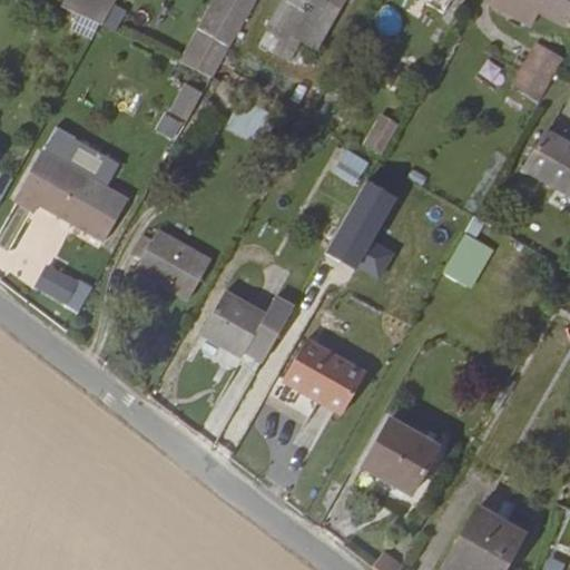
[(101,23),(114,0),(60,0),(58,3),(101,23)]
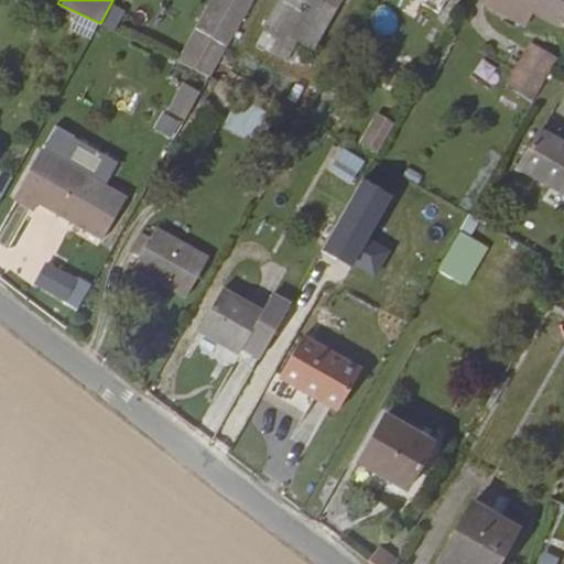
[(208,9),(196,30),(226,47),(253,0),(251,0),(232,0),(224,18),(208,9)]
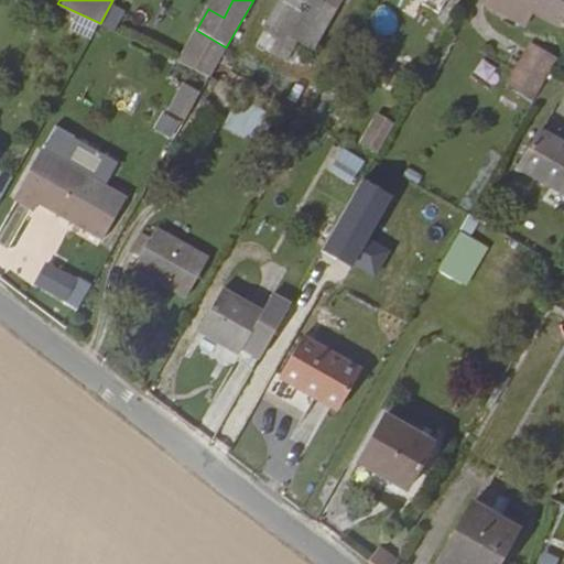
[(212,0),(208,9),(224,18),(232,0),(212,0)]
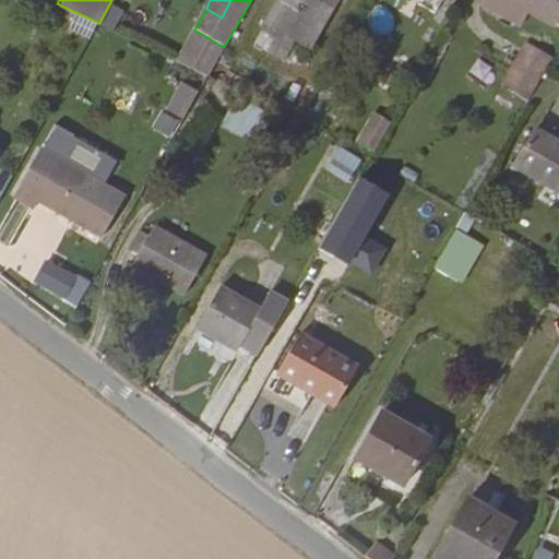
[(274,0),(262,22),(264,23),(295,40),(311,49),(339,0),(274,0)]
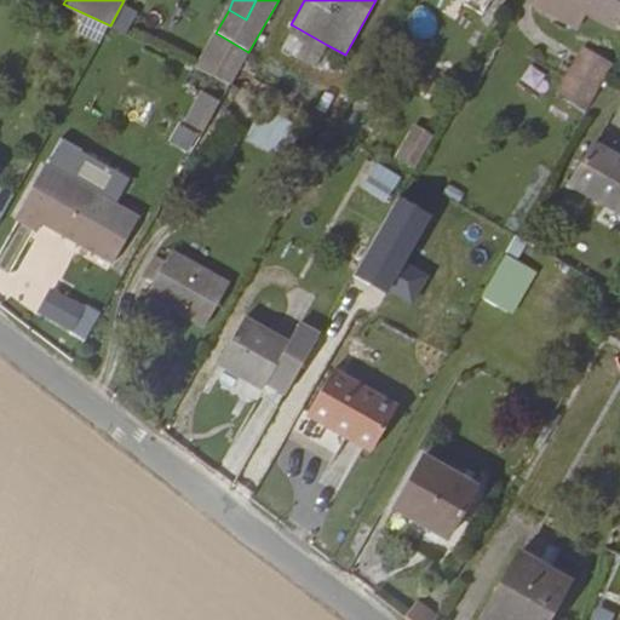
[(619,0),(538,0),(534,7),(575,29),(584,12),(614,28),(619,13),(619,0)]
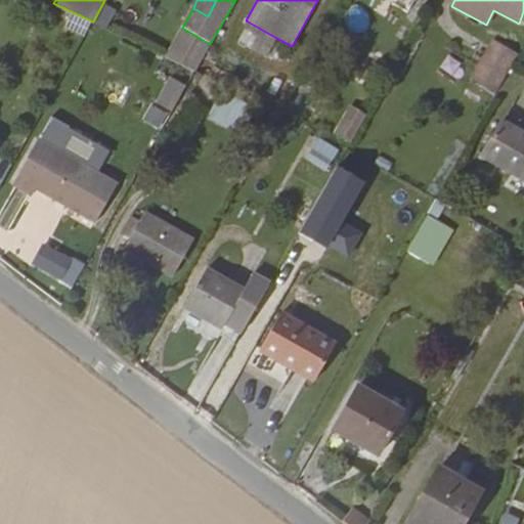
[(276,38),(248,22),(238,38),(267,53),(276,38)]
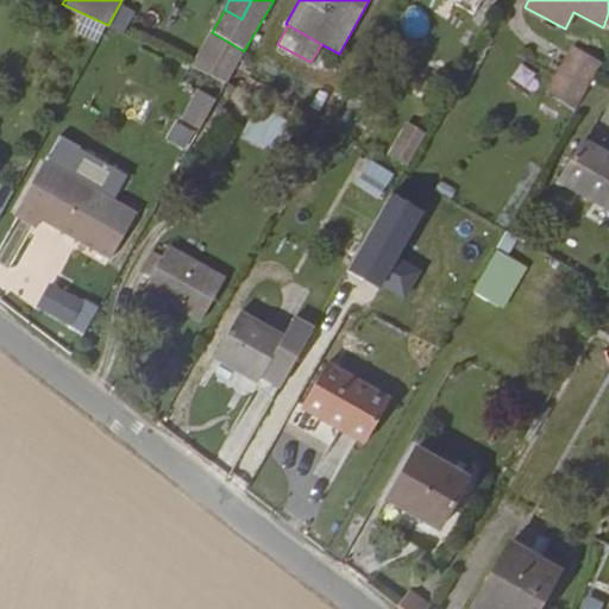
[(573,111),(601,64),(572,48),(546,95),(573,111)]
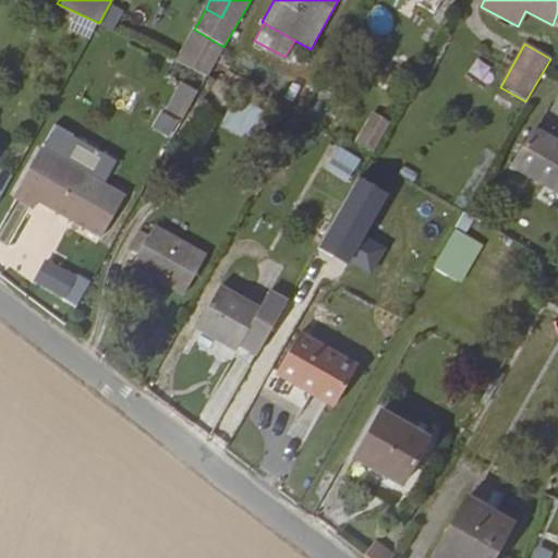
[(183,119),(198,92),(181,82),(166,109),(183,119)]
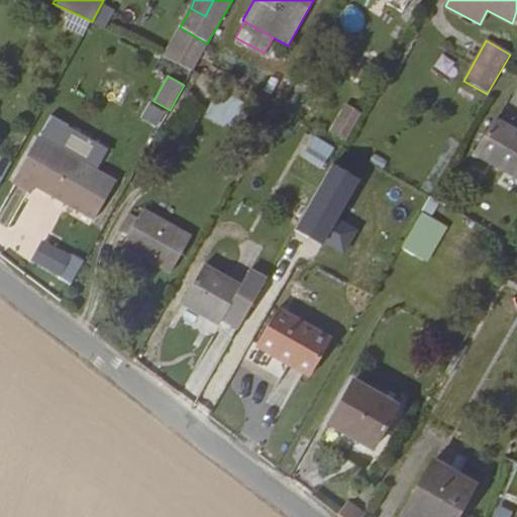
[(240,131),(251,105),(219,90),(206,116),(240,131)]
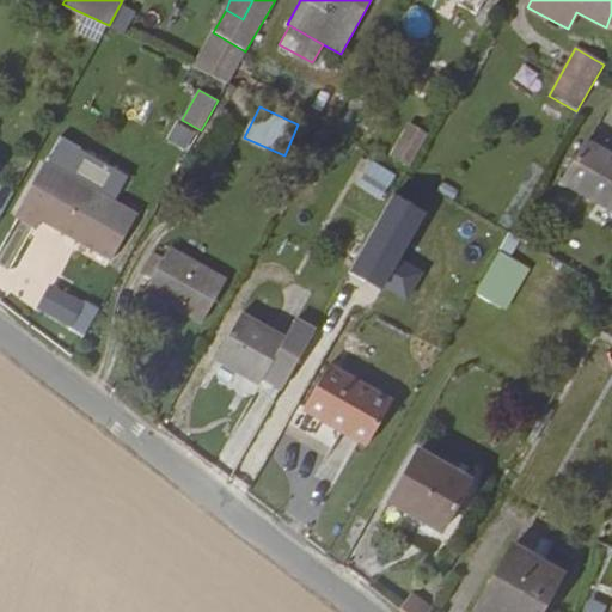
[(410,167),(429,133),(409,122),(390,157),(410,167)]
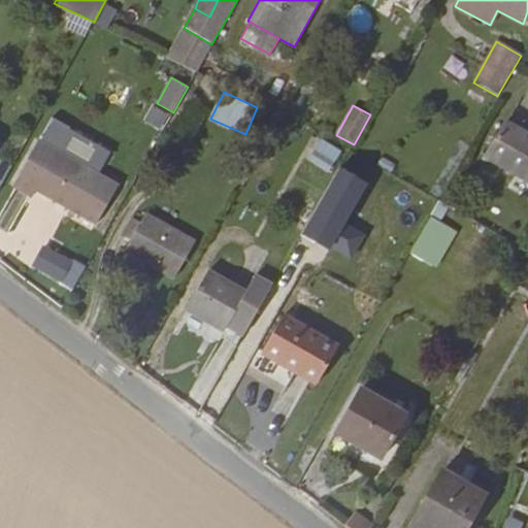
[(163,129),(168,111),(151,106),(145,124),(163,129)]
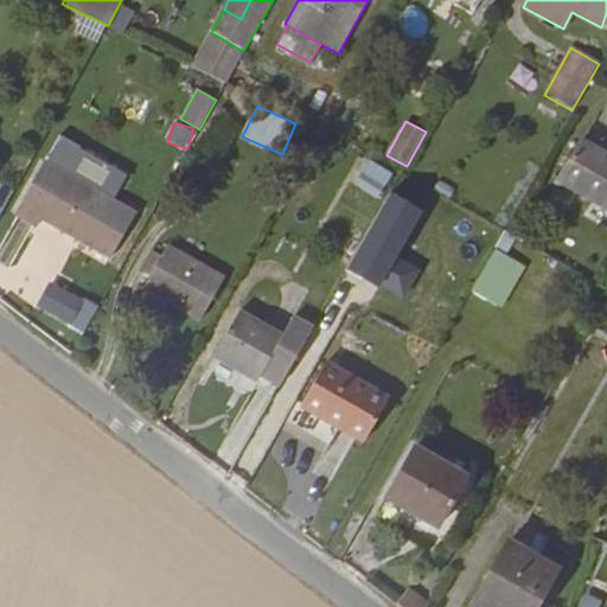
[(127,176),(58,138),(14,215),(36,225),(39,218),(109,257),(134,213),(113,200),(127,176)]
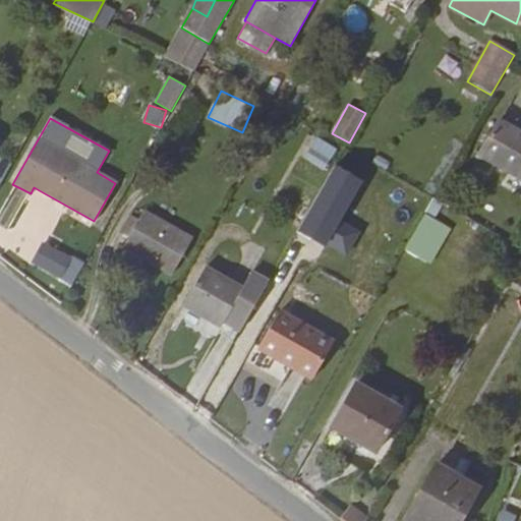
[(520,134),(497,121),(477,156),(506,172),(500,181),(520,192),(520,134)]
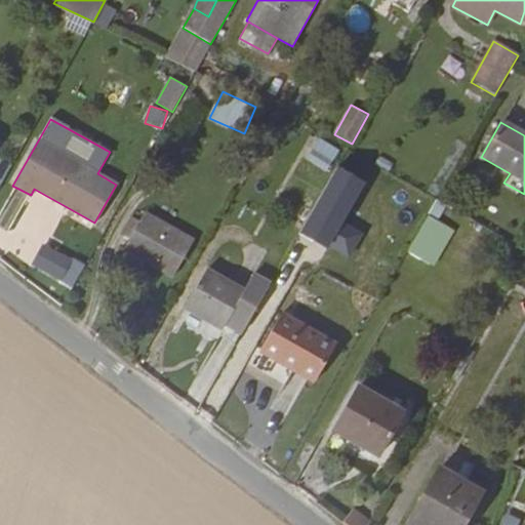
[(318,138),(306,162),(329,173),(340,150),(318,138)]
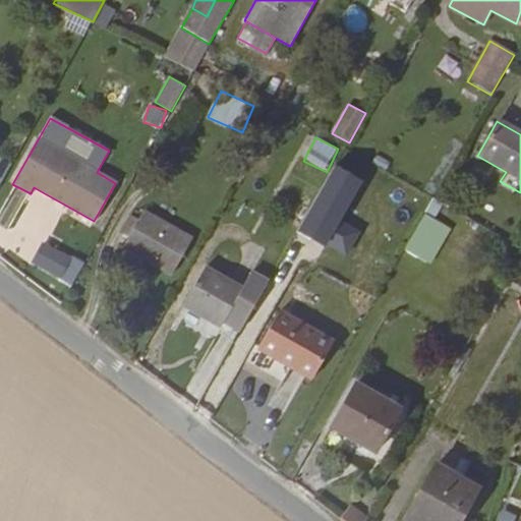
[(171,275),(192,237),(143,210),(137,220),(130,216),(122,231),(129,235),(122,247),(171,275)]
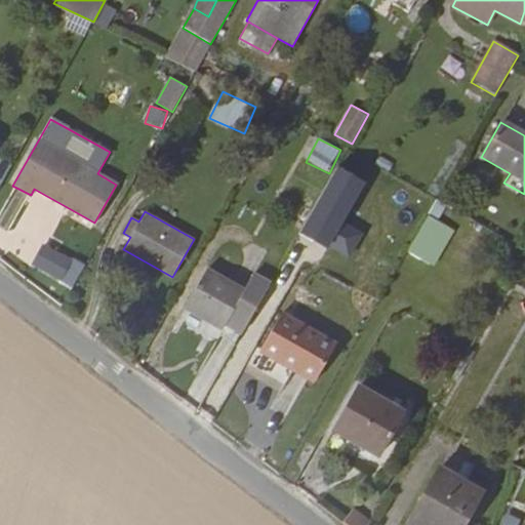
[(45,247),(35,266),(62,282),(73,263),(45,247)]
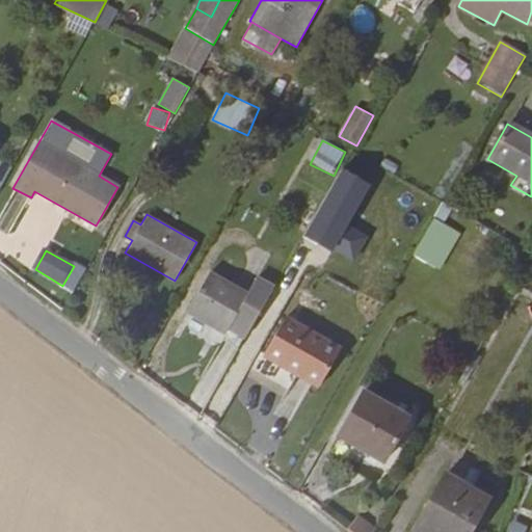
[(209,273),(187,311),(225,334),(247,294),(209,273)]
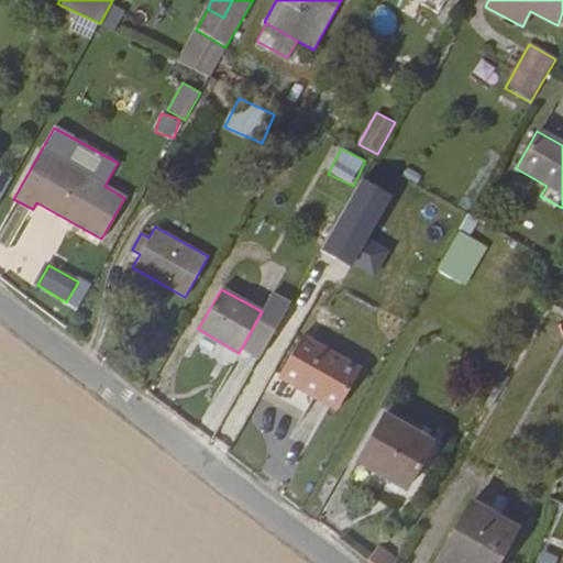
[(360,371),(300,337),(278,375),(338,408),(360,371)]
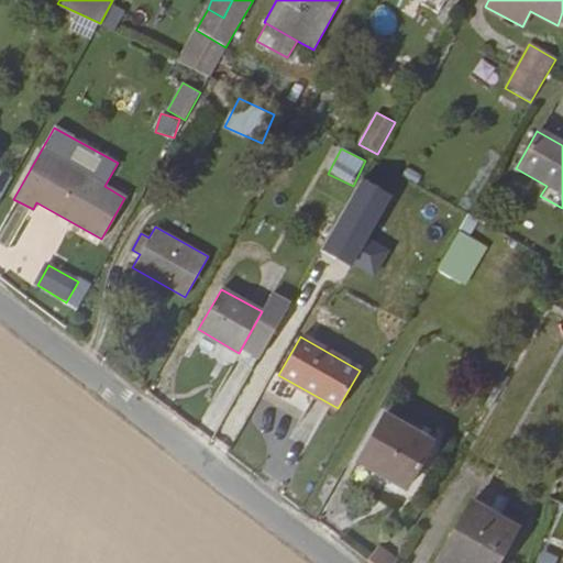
[(432,441),(385,414),(357,461),(406,488),(432,441)]
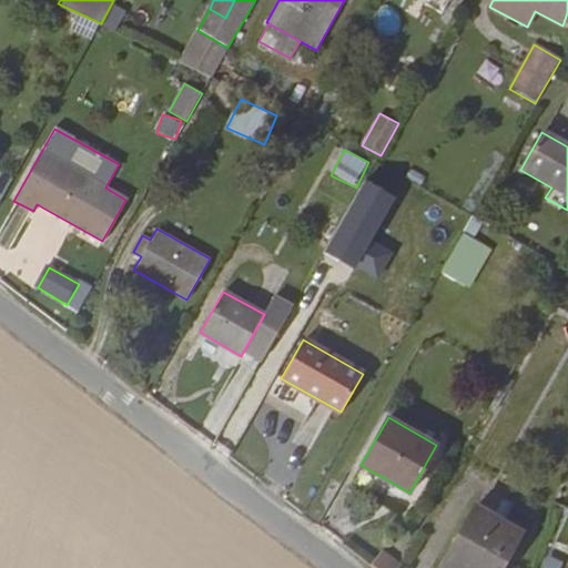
[(475,506),(440,567),(443,567),(499,567),(520,533),(475,506)]
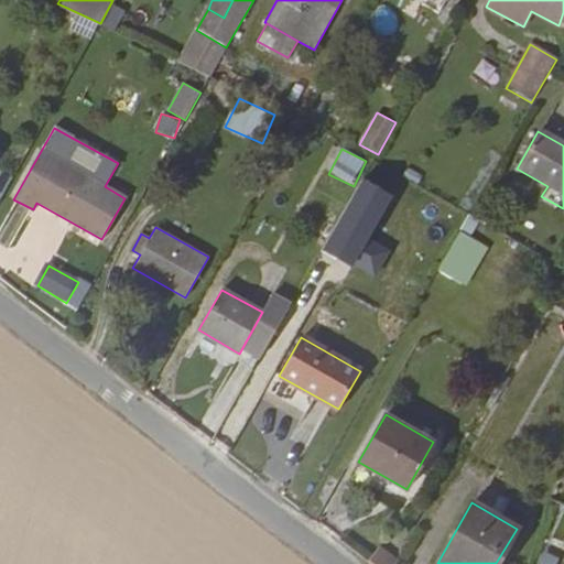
[(379,546),(370,563),(371,563),(392,563),(397,556),(379,546)]
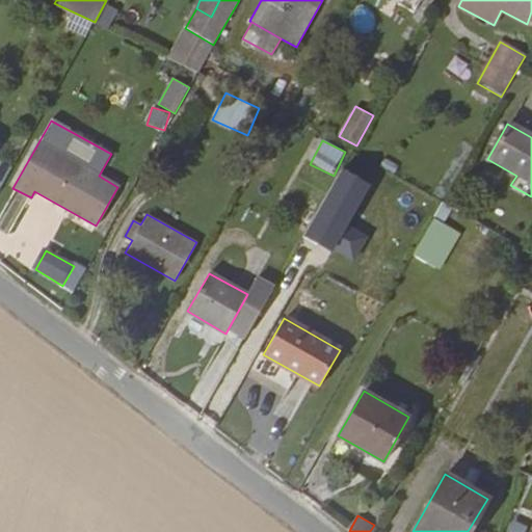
[(509,531),(526,531),(529,527),(514,521),(509,531)]
